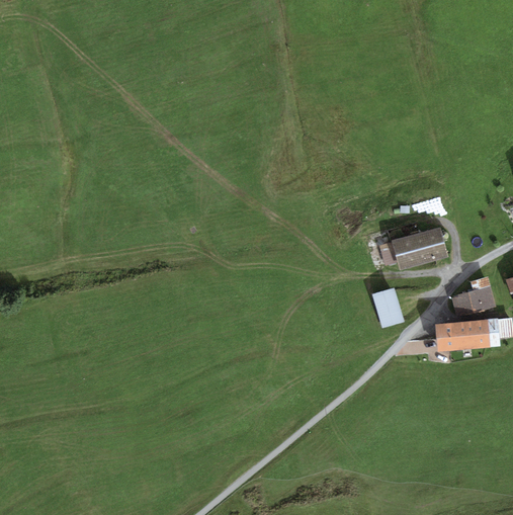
[(440,227),(375,244),(381,265),(399,261),(401,268),(447,255),(440,227)]
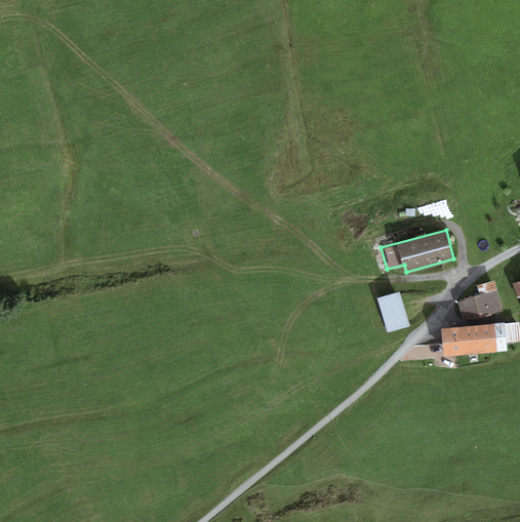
[(493,279),(477,283),(479,292),(495,288),(493,279)]
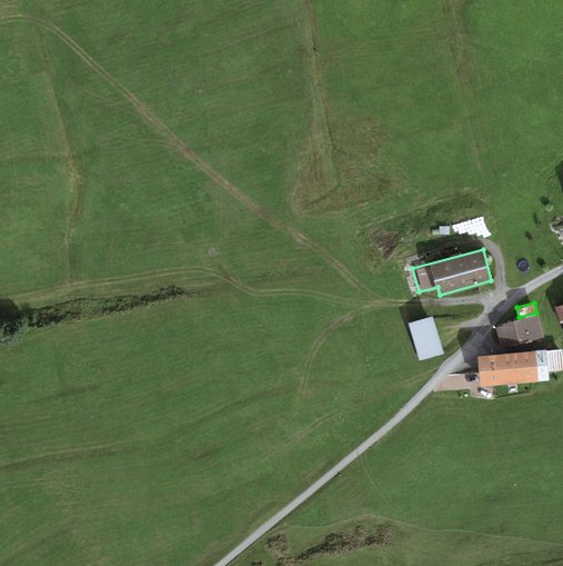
[(562,305),(552,307),(558,321),(561,321),(562,331),(562,305)]
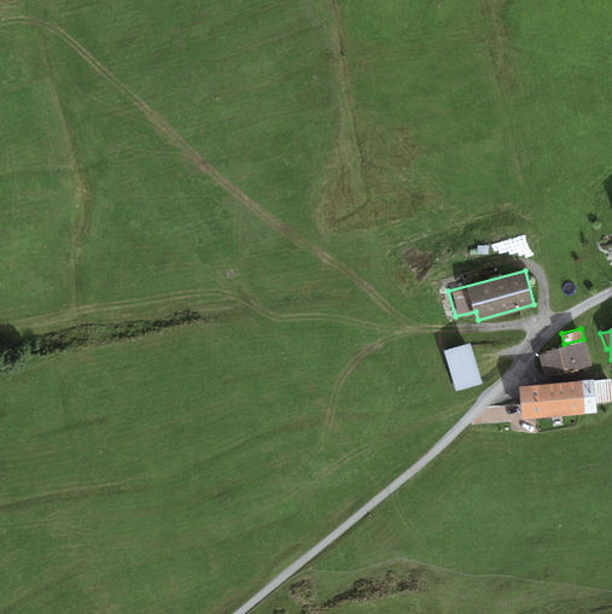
[(471,341),(443,349),(454,390),(481,382),(471,341)]
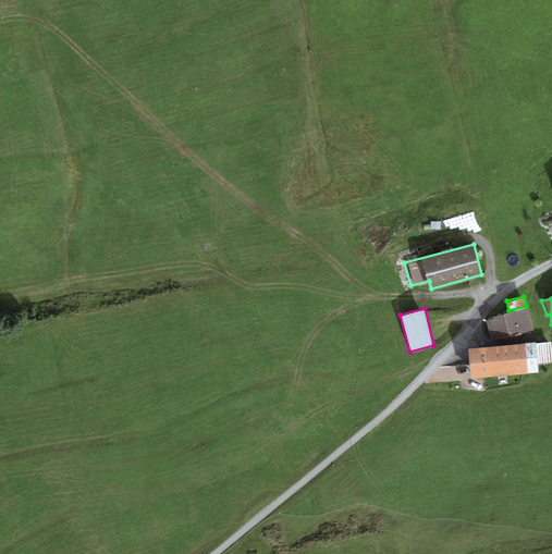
[(517,311),(491,318),(495,339),(522,332),(517,311)]
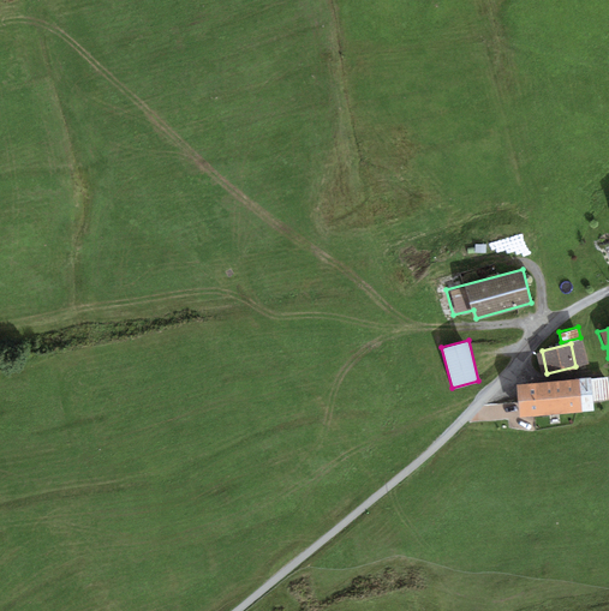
[(604,377),(590,378),(592,400),(605,399),(604,377)]
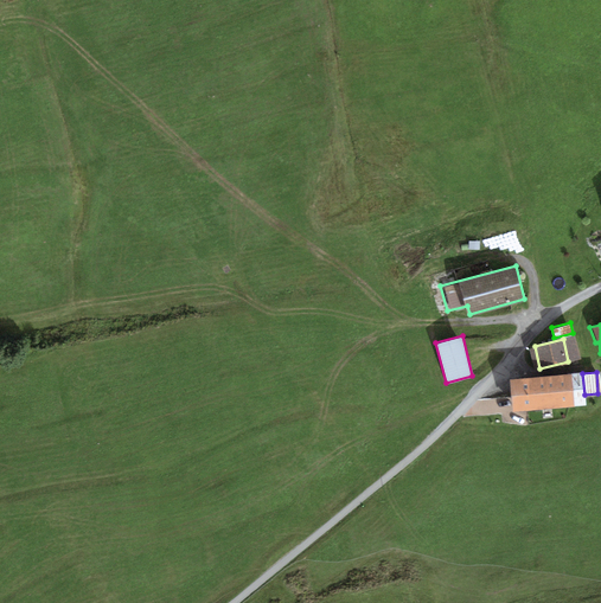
[(580,373),(513,378),(515,396),(515,410),(519,410),(582,405),(580,373)]
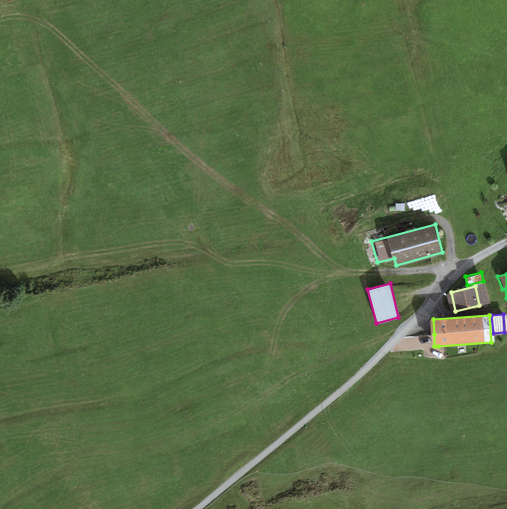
[(434,334),(399,337),(390,349),(419,348),(421,353),(435,353),(438,346),(434,346),(434,334)]
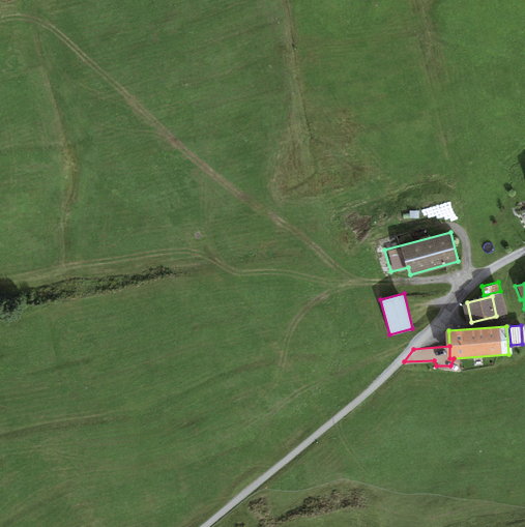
All buildings are outlined.
